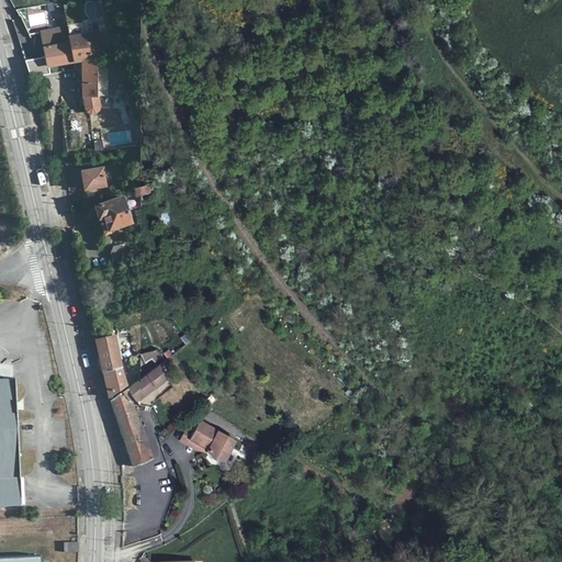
[(70,37),(68,27),(42,33),(48,67),(75,62),(70,37)]
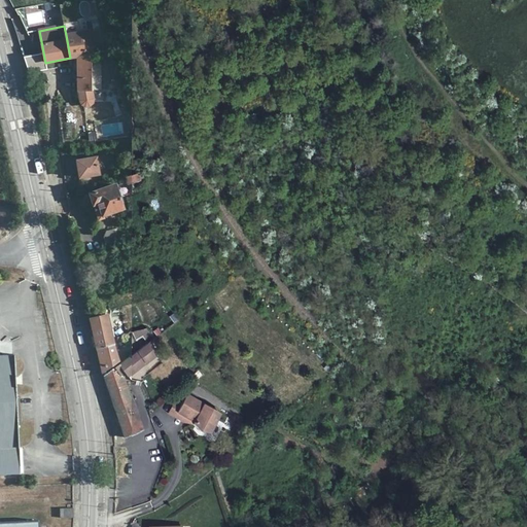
[(92,54),(97,53),(93,30),(66,35),(70,58),(77,57),(92,54)]
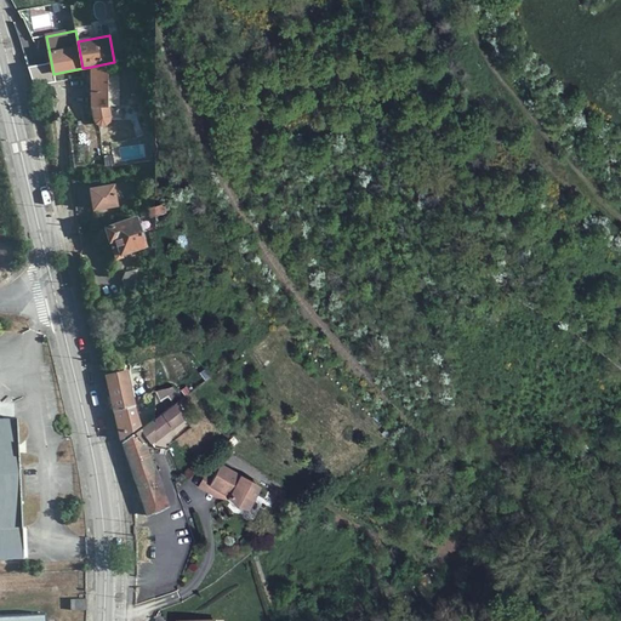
[(32,67),(34,83),(52,80),(50,63),(32,67)]
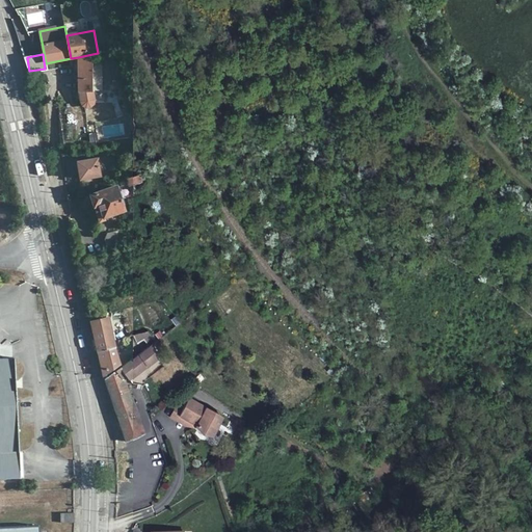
[(94,95),(94,67),(92,54),(78,57),(80,98),(81,102),(82,104),(84,106),(85,107),(87,108),(91,107),(92,107),(94,105),(95,102),(95,100),(94,95)]
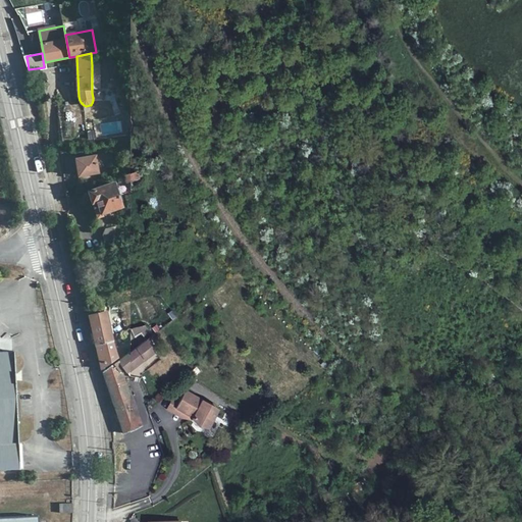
[(97,158),(76,159),(77,176),(98,175),(97,158)]
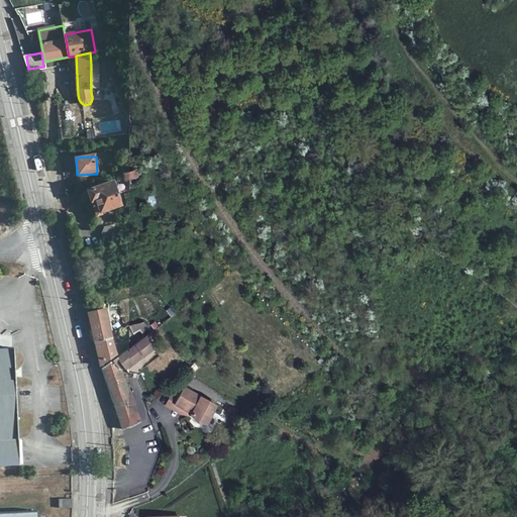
[(135,170),(125,173),(126,179),(137,176),(135,170)]
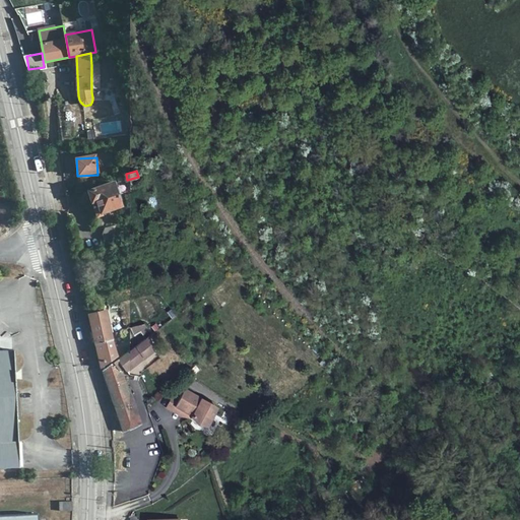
[(99,201),(103,212),(122,206),(115,182),(89,190),(93,202),(99,201)]
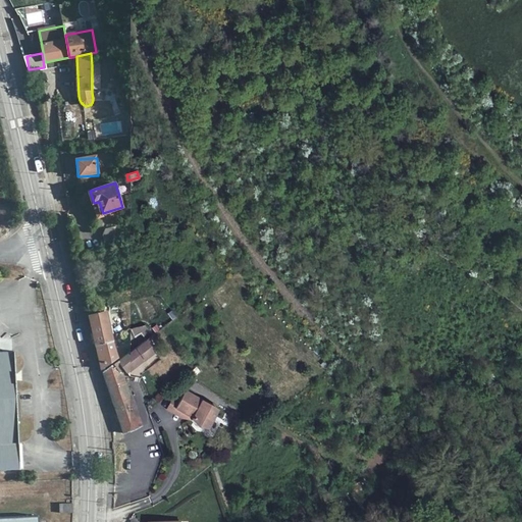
[(104,217),(103,213),(99,202),(94,203),(99,219),(104,217)]
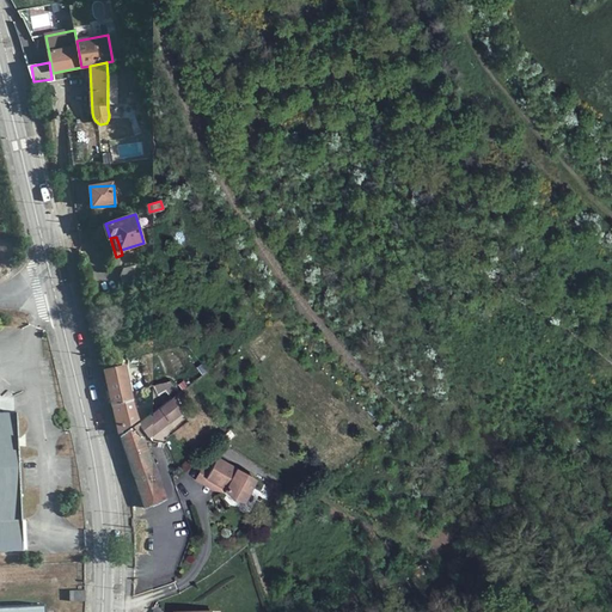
[(121,277),(123,288),(139,285),(134,267),(124,269),(121,277)]
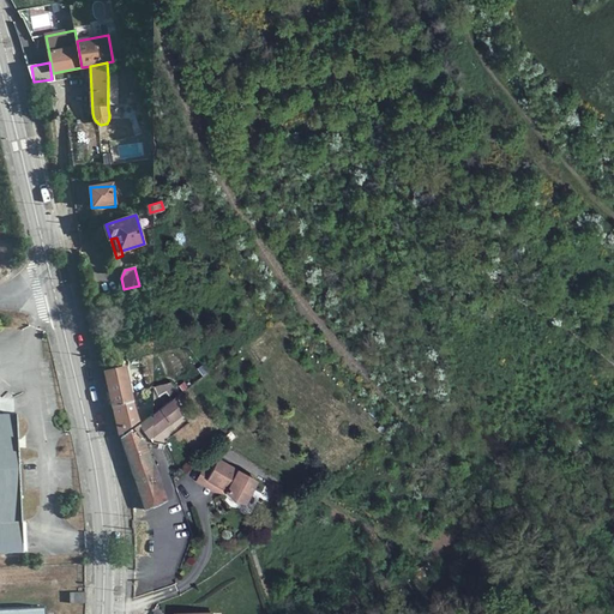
[(126,368),(107,373),(119,435),(138,423),(126,368)]
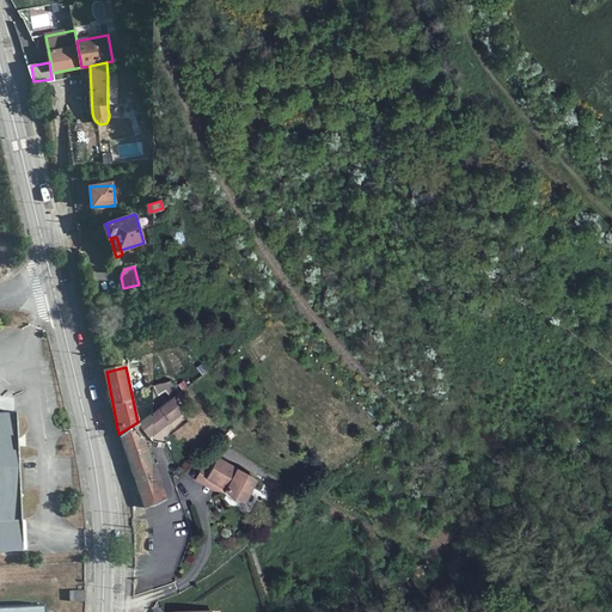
[(169,381),(154,386),(157,396),(172,392),(169,381)]
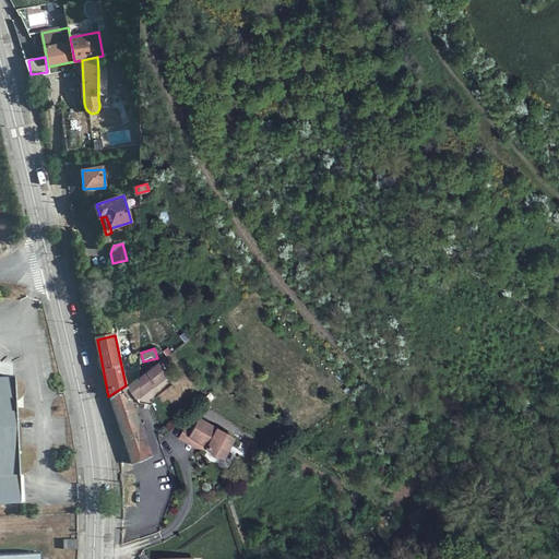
[(159,370),(156,365),(114,397),(134,464),(151,455),(130,394),(134,393),(138,397),(165,377),(159,370)]
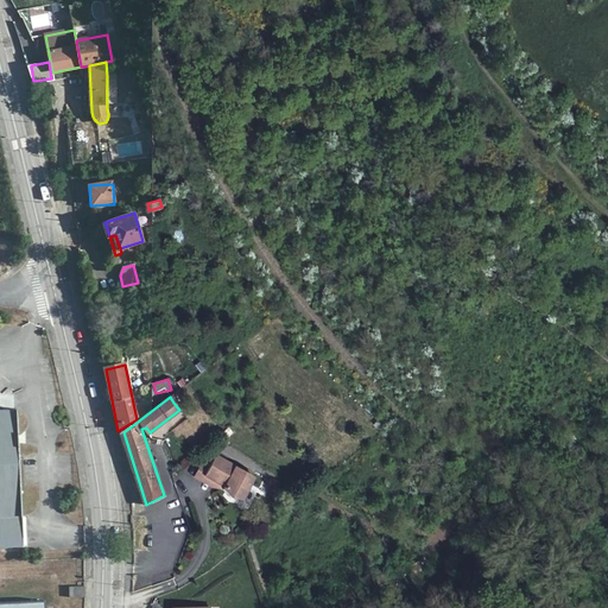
[(0,546),(23,545),(23,534),(6,536),(5,518),(21,517),(17,410),(0,410),(0,546)]
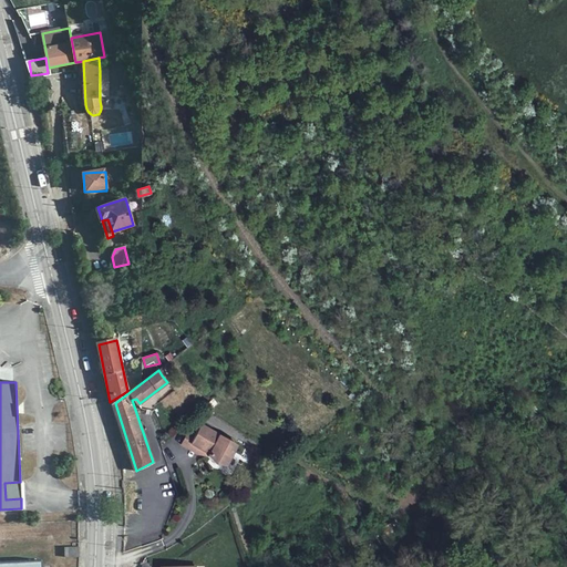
[(203,425),(196,437),(192,444),(209,455),(208,457),(216,465),(226,467),(237,445),(203,425)]
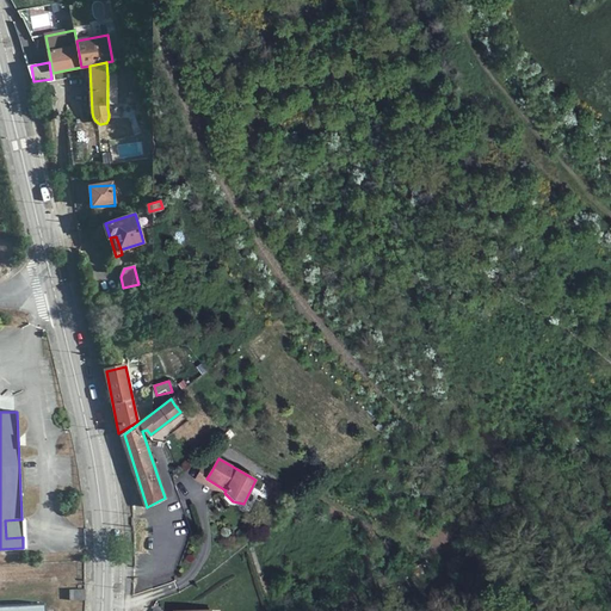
[(207,479),(211,471),(204,467),(197,480),(214,489),(224,493),(226,491),(207,479)]
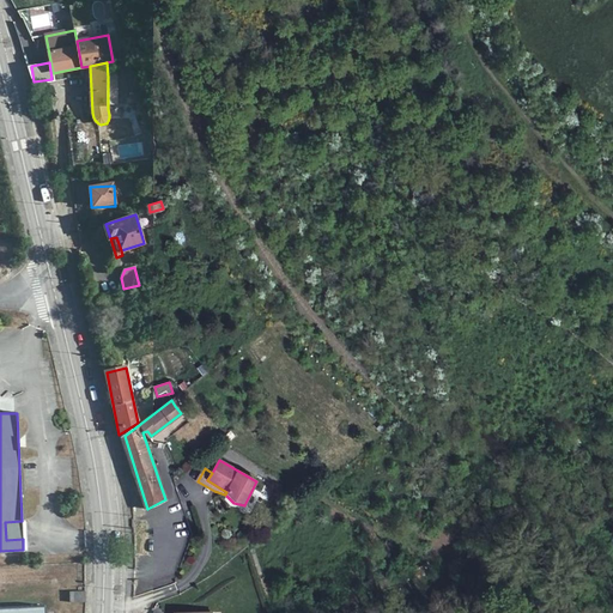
[(6,540),(23,539),(22,521),(5,522),(6,540)]
